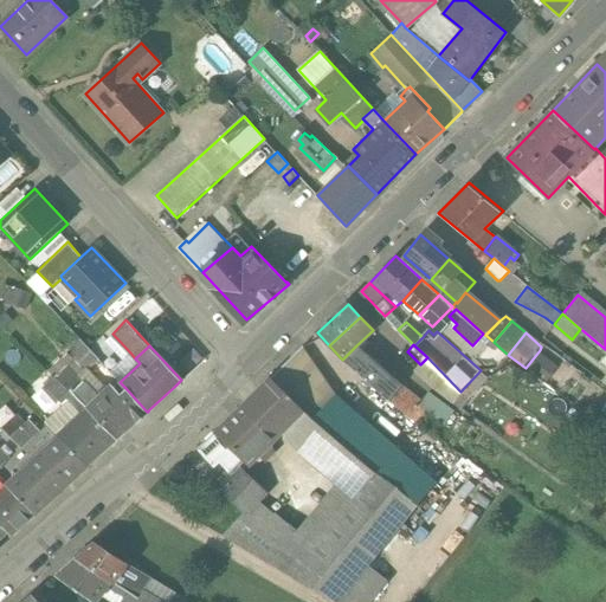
[(392,379),(356,345),(342,360),(354,373),(378,395),(391,380),(392,379)]
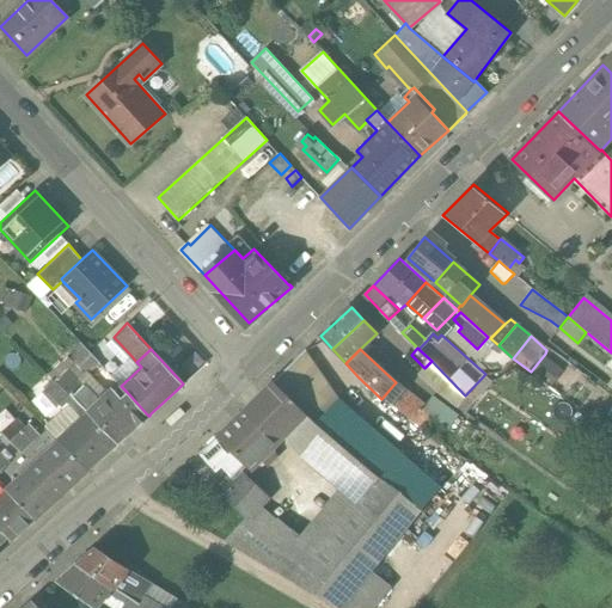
[(565,368),(545,354),(531,372),(551,386),(565,368)]
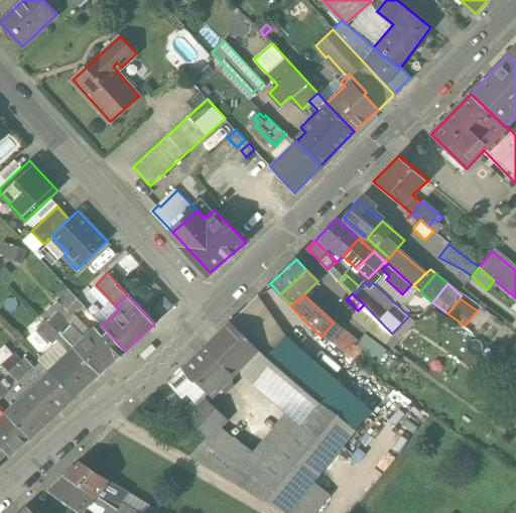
[(102,326),(119,309),(115,305),(111,300),(94,316),(102,326)]
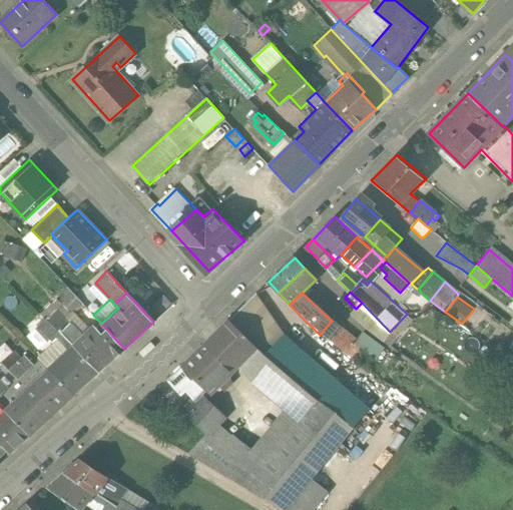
[(389,345),(411,318),(407,314),(390,332),(362,303),(356,309),(352,314),(389,345)]
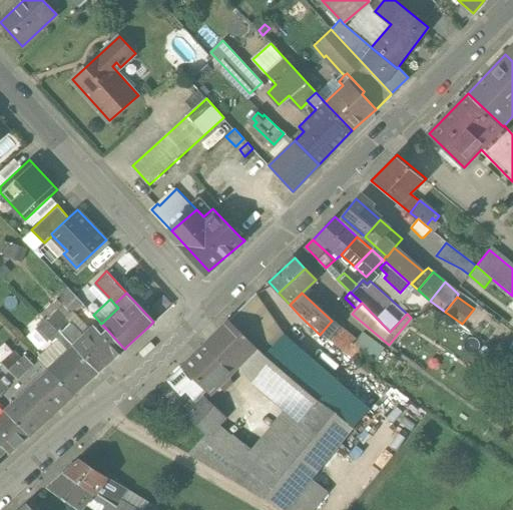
[(58,331),(70,320),(57,306),(52,311),(56,315),(49,321),(52,325),(58,331)]
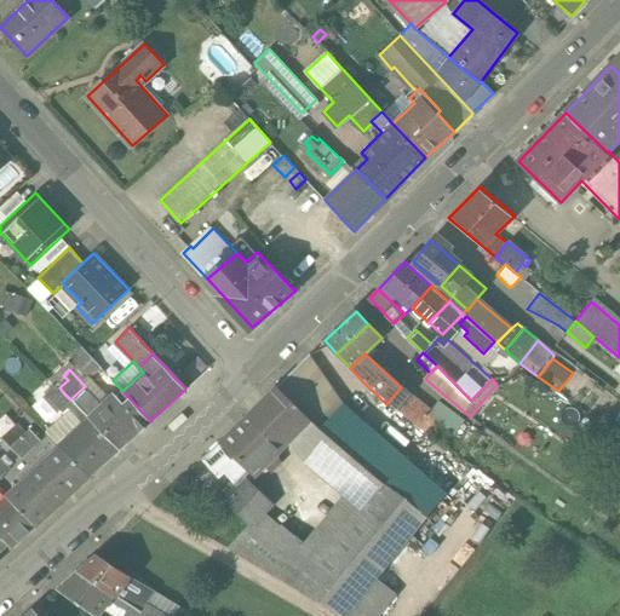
[(128,397),(122,402),(113,391),(97,404),(95,397),(85,386),(70,399),(75,404),(120,448),(150,421),(128,397)]
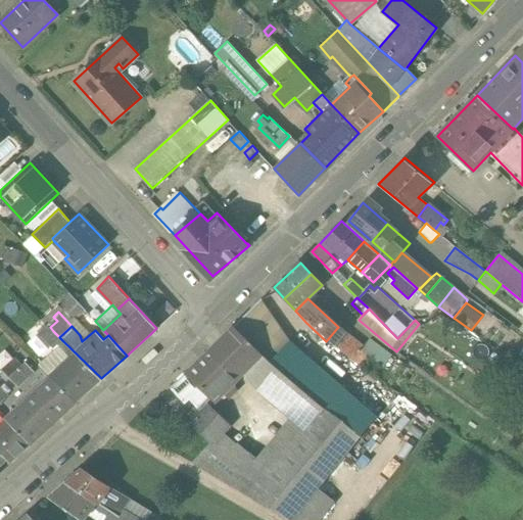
[(319,487),(334,469),(359,437),(298,388),(293,385),(278,371),(269,363),(233,326),(222,337),(244,360),(254,370),(253,377),(284,408),(266,429),(263,426),(258,430),(263,433),(255,442),(277,460),(267,474),(252,493),(294,518),(319,487)]
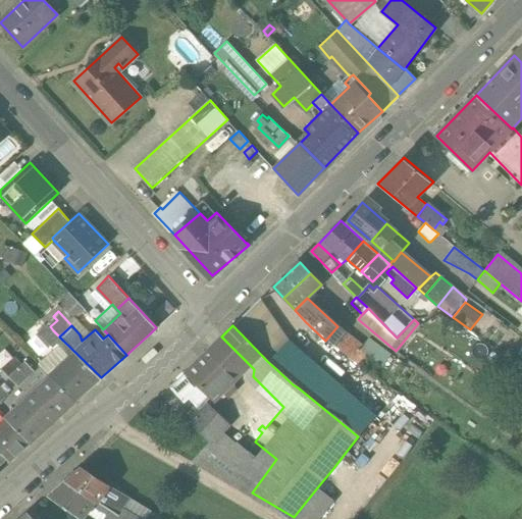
[(332,347),(345,333),(336,327),(325,341),(332,347)]
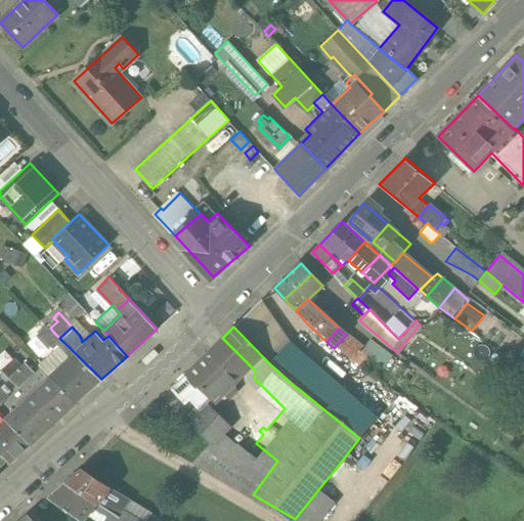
[(52,344),(59,338),(53,332),(47,337),(52,344)]
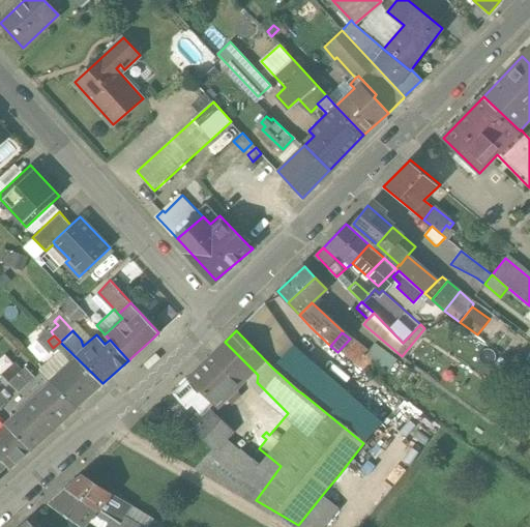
[(373,356),(350,339),(337,352),(364,372),(365,371),(371,375),(380,362),(396,375),(406,363),(381,345),(373,356)]
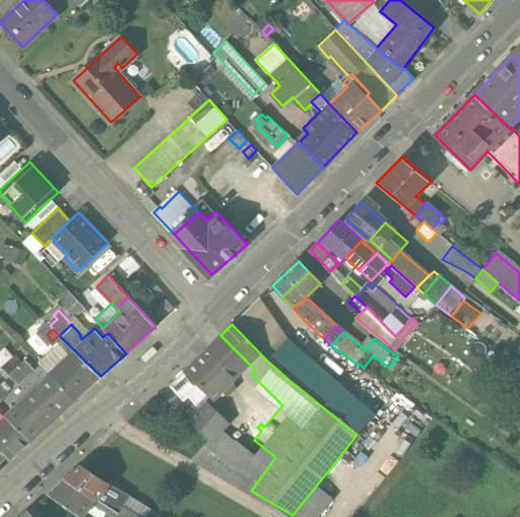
[(220,335),(186,369),(170,383),(184,398),(189,394),(199,404),(210,393),(214,397),(220,390),(226,395),(233,387),(228,383),(234,376),(235,371),(233,368),(243,358),(220,335)]
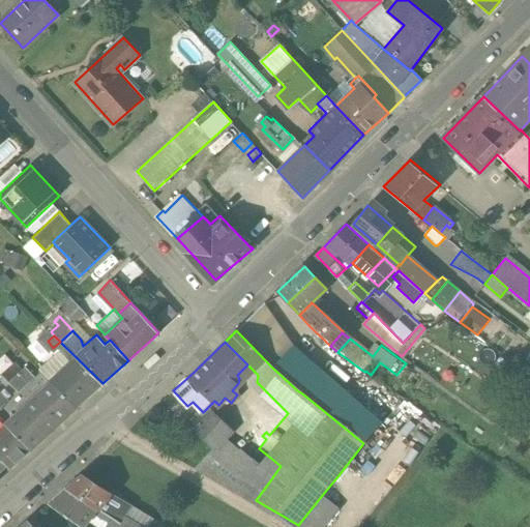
[(70,358),(52,376),(54,378),(51,381),(77,406),(102,383),(64,346),(61,348),(70,358)]
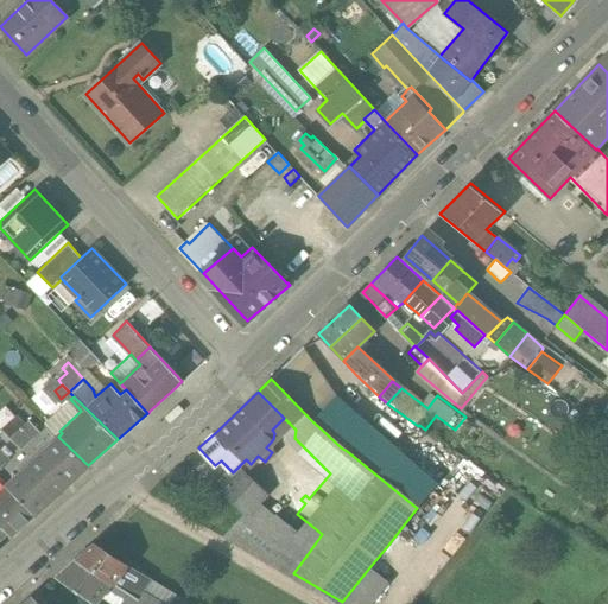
[(436,484),(339,399),(312,421),(323,431),(341,447),(347,451),(417,508),(436,484)]
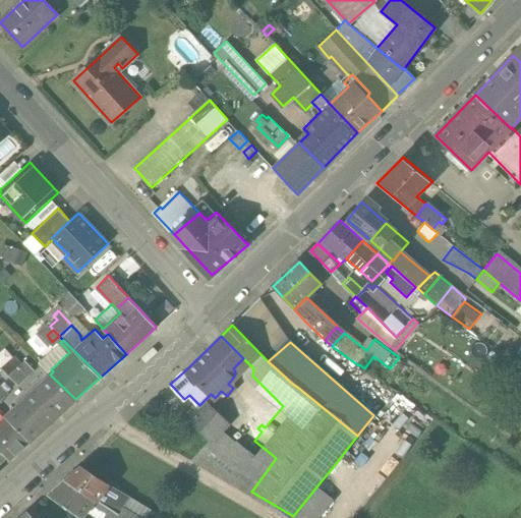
[(23,360),(7,375),(15,383),(32,368),(23,360)]
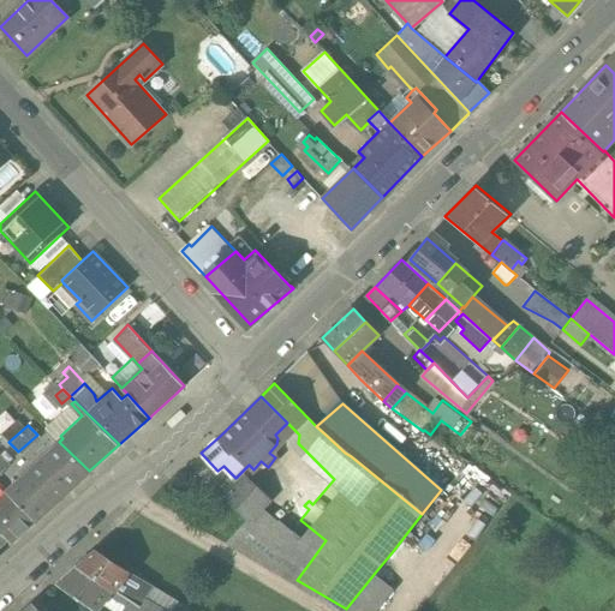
[(89,471),(59,442),(33,466),(63,493),(89,471)]
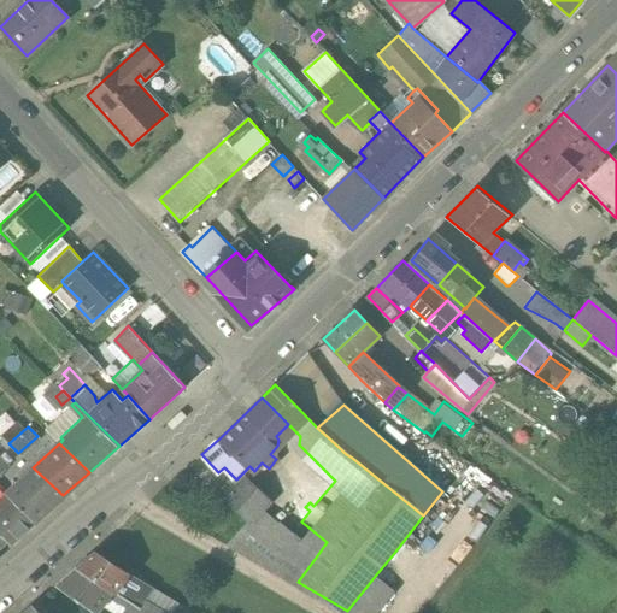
[(33,467),(6,493),(35,520),(63,495),(33,467)]
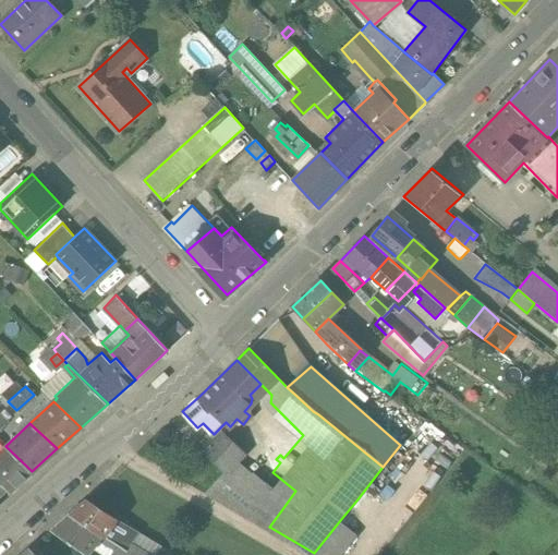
[(246,451),(222,432),(205,454),(226,471),(229,473),(235,463),(246,451)]
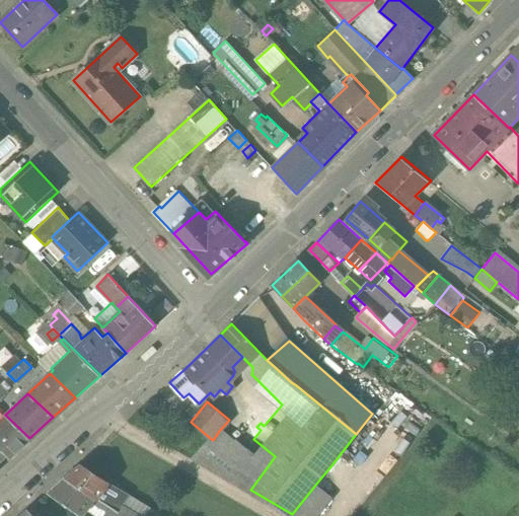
[(5,415),(0,419),(0,447),(5,452),(9,456),(29,438),(5,415)]
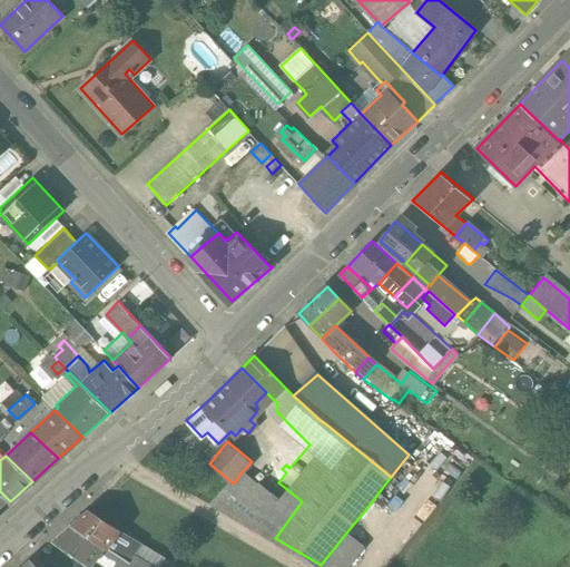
[(291,517),(241,473),(234,484),(231,481),(212,504),(275,538),(291,517)]
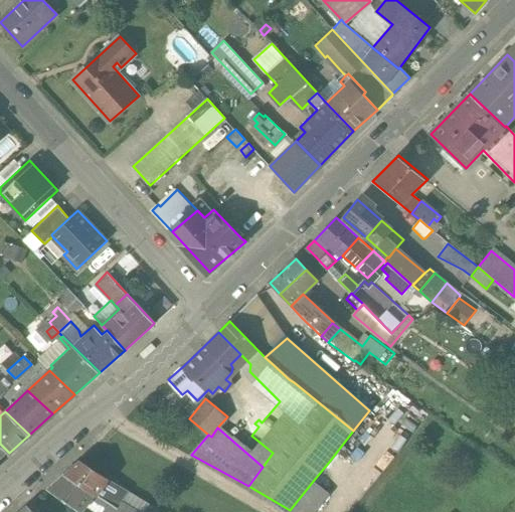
[(130,492),(80,461),(64,474),(98,497),(118,510),(124,501),(130,492)]
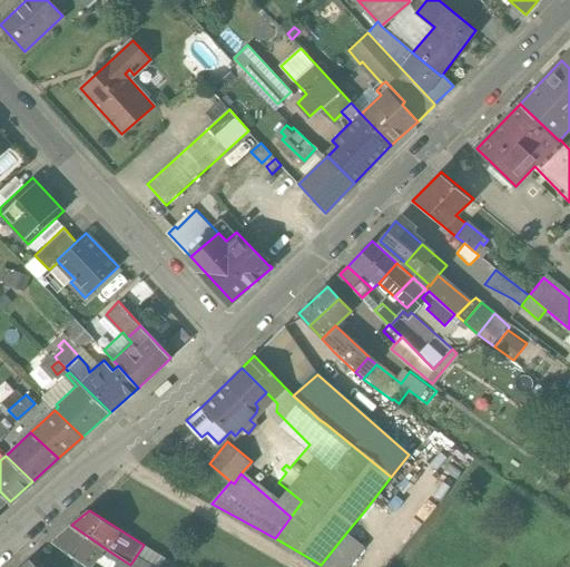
[(108,550),(71,525),(53,541),(89,566),(108,550)]
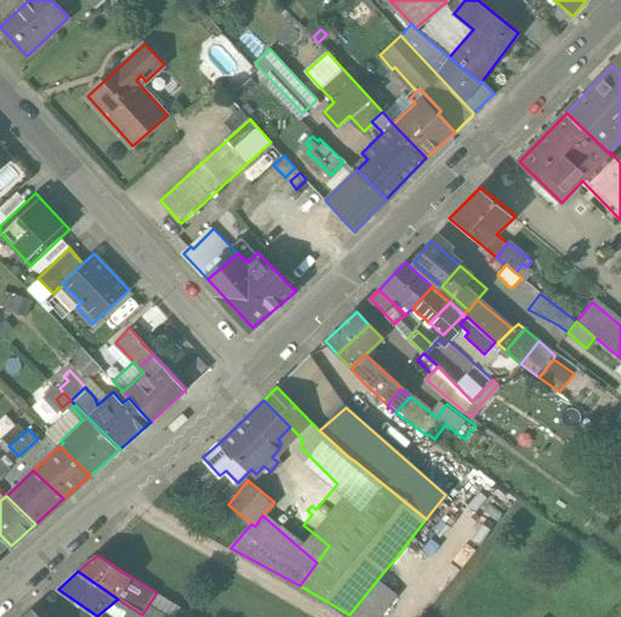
[(379,578),(349,615),(354,616),(374,616),(394,592),(379,578)]
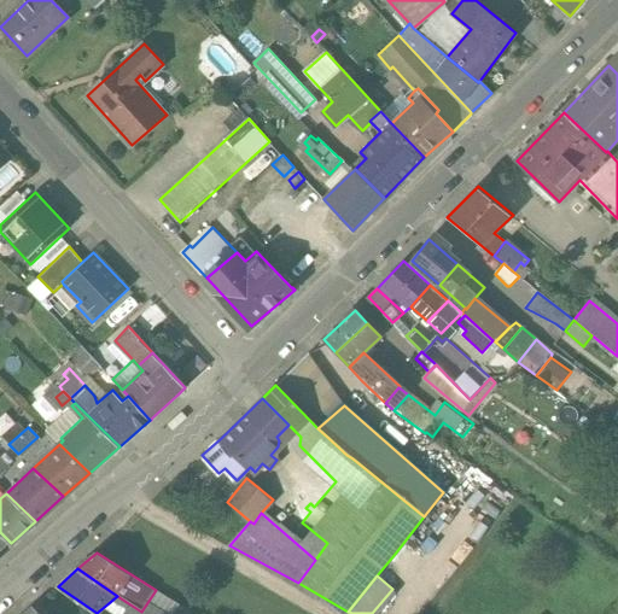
[(164,613),(149,601),(141,612),(145,613),(164,613)]
